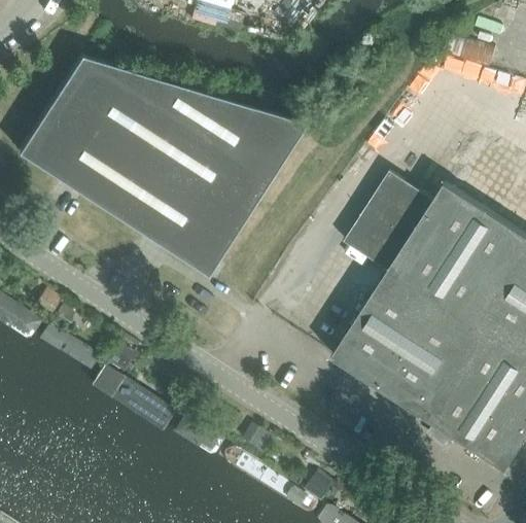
[(20,153),(209,277),(308,124),(82,57),(20,153)]
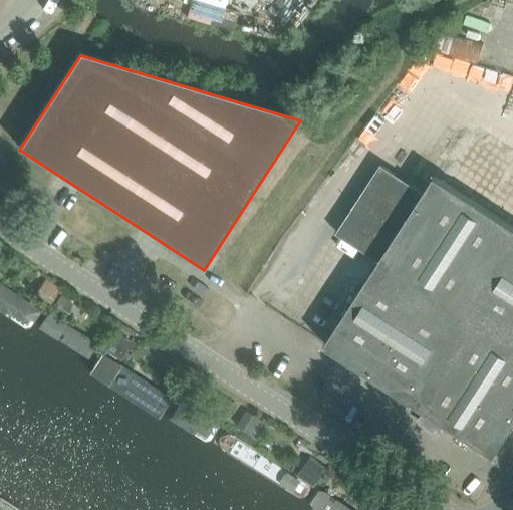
[(428,415),(421,425),(438,436),(445,426),(495,458),(512,431),(512,229),(436,179),(425,196),(381,168),(355,209),(337,237),(380,265),(326,348),(428,415)]
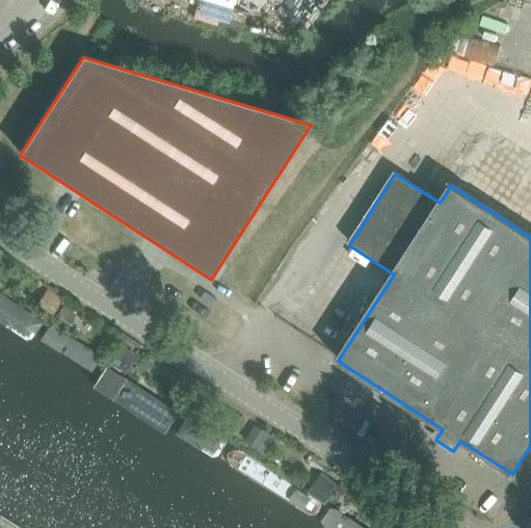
[(43,326),(0,299),(0,317),(34,339),(43,326)]
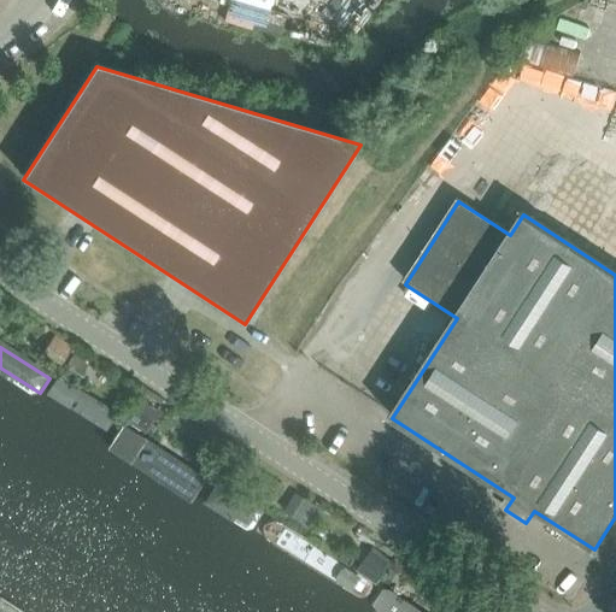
[(112,422),(56,387),(44,405),(101,440),(112,422)]
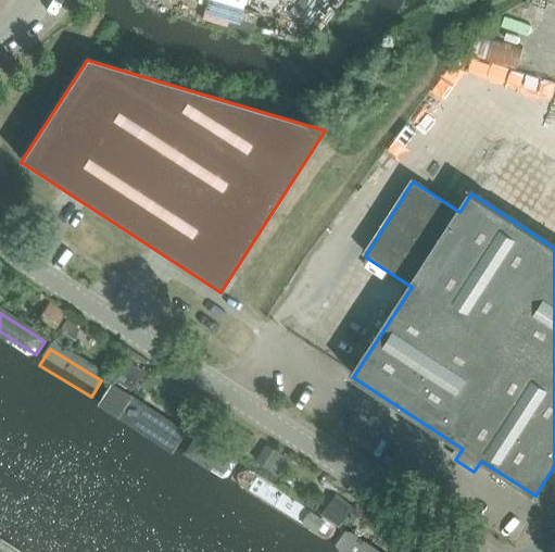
[(183,430),(109,385),(99,400),(173,446),(183,430)]
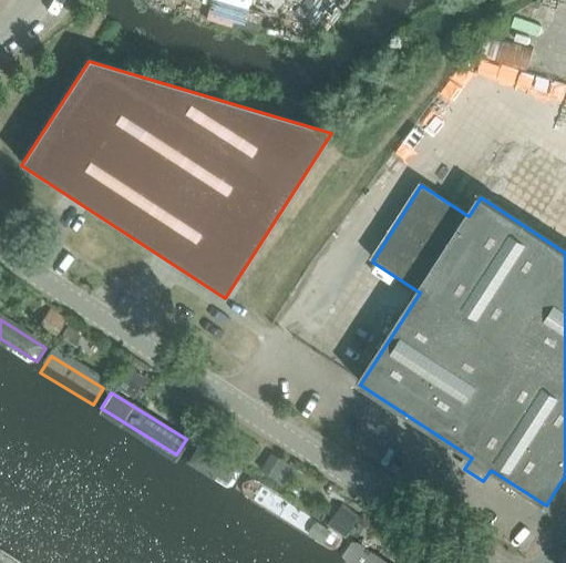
[(238,472),(193,444),(179,467),(225,494),(238,472)]
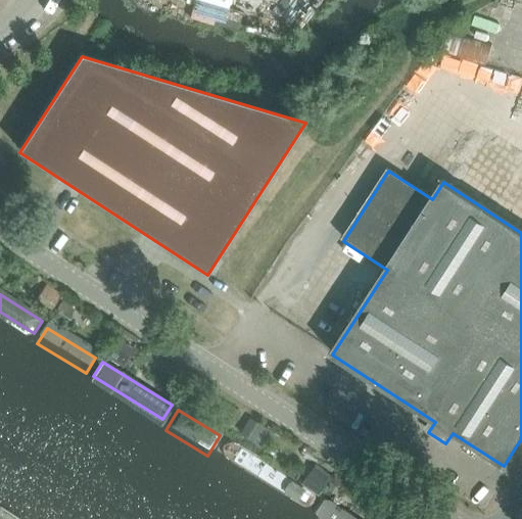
[(309,493),(223,438),(212,454),(299,509),(309,493)]
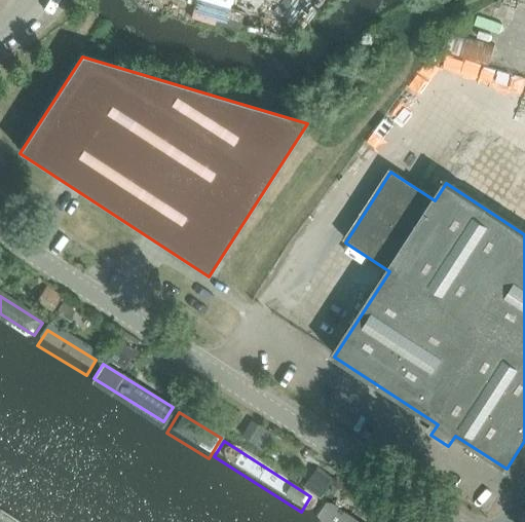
[(348,521),(317,501),(305,521),(348,521)]
